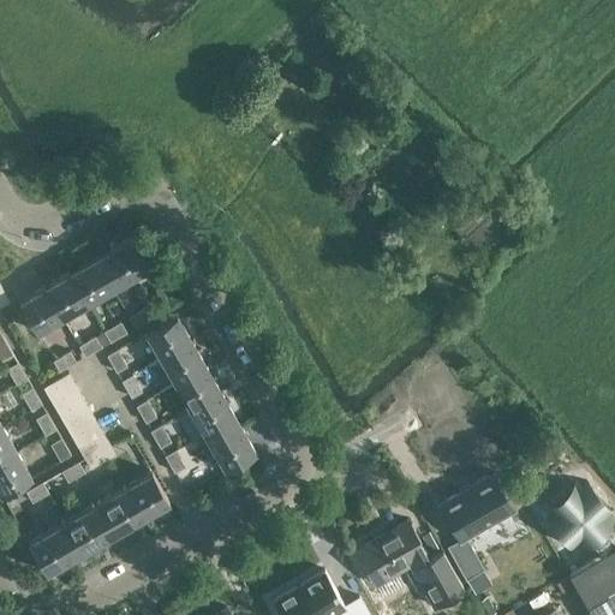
[(130,236),(101,252),(119,282),(147,266),(130,236)]
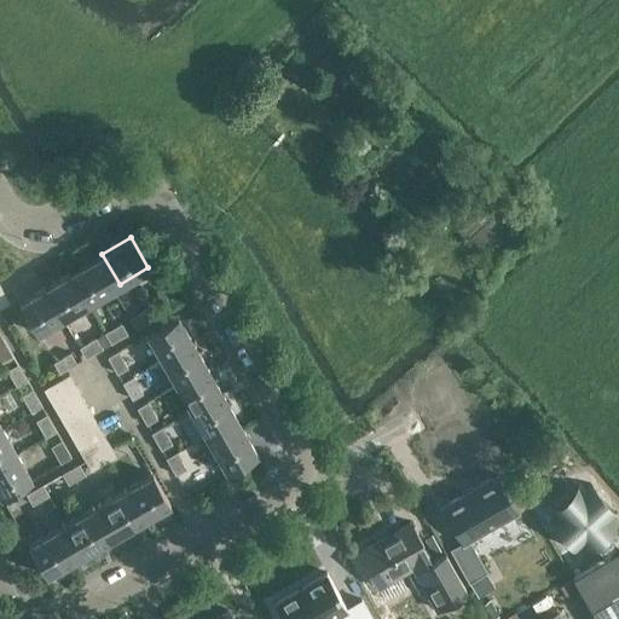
[(102,254),(75,270),(92,300),(120,284),(102,254)]
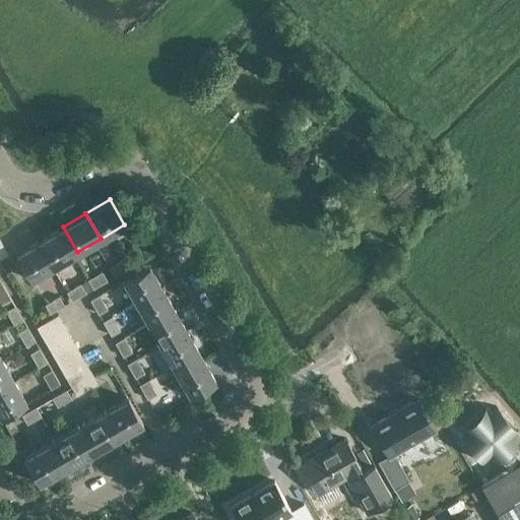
[(63,226),(40,240),(54,265),(77,252),(63,226)]
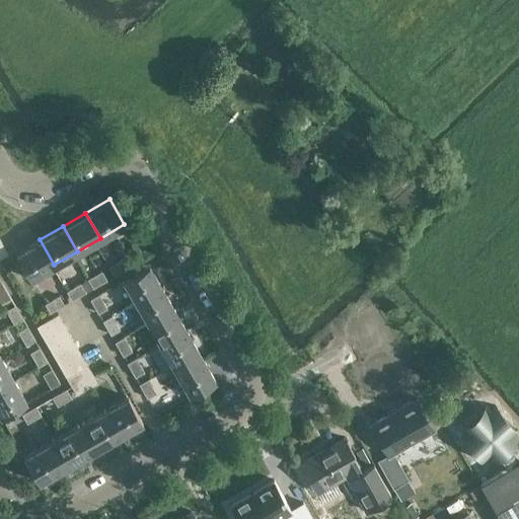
[(40,239),(15,253),(30,279),(54,265),(40,239)]
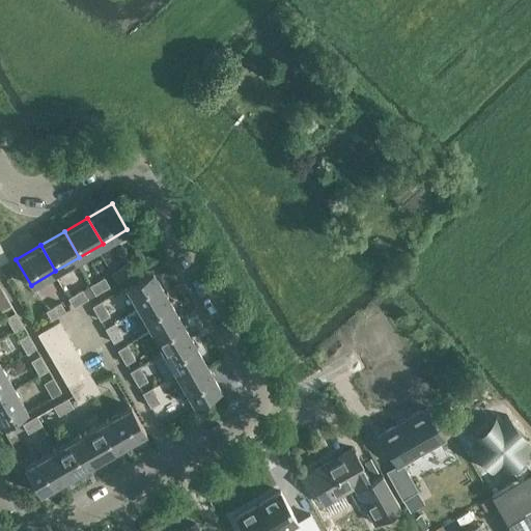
[(111,273),(116,282),(131,274),(126,264),(111,273)]
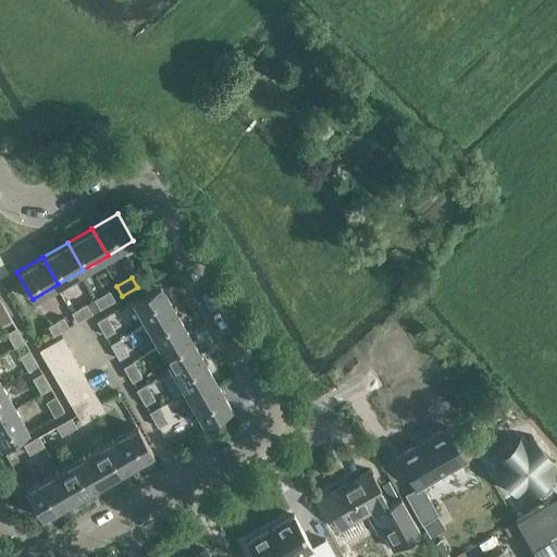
[(158,284),(131,300),(146,325),(173,309),(158,284)]
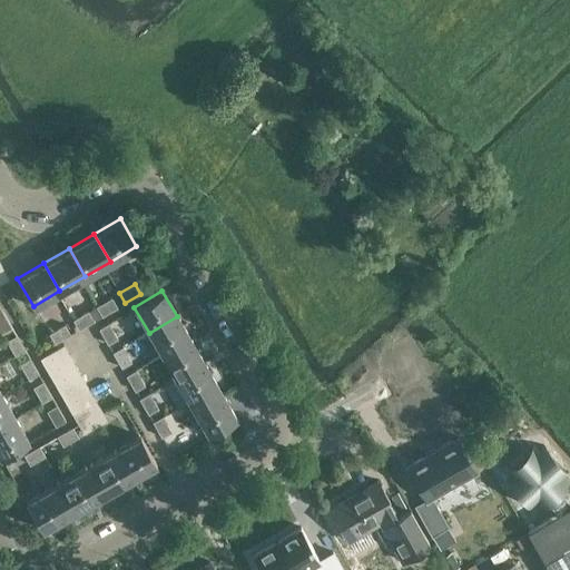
[(96,306),(101,316),(117,307),(111,297),(96,306)]
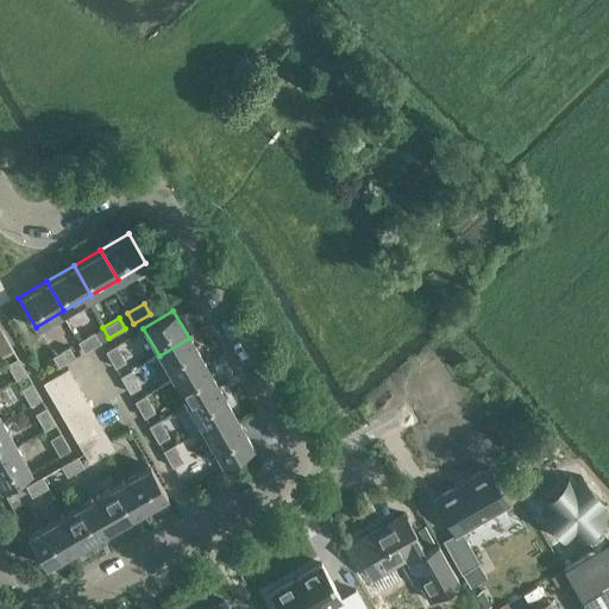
[(0,351),(2,356),(13,350),(4,332),(0,333),(0,351)]
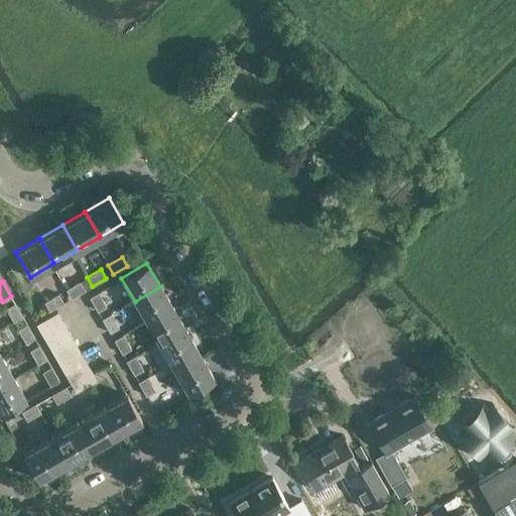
[(66,289),(71,298),(86,290),(80,281),(66,289)]
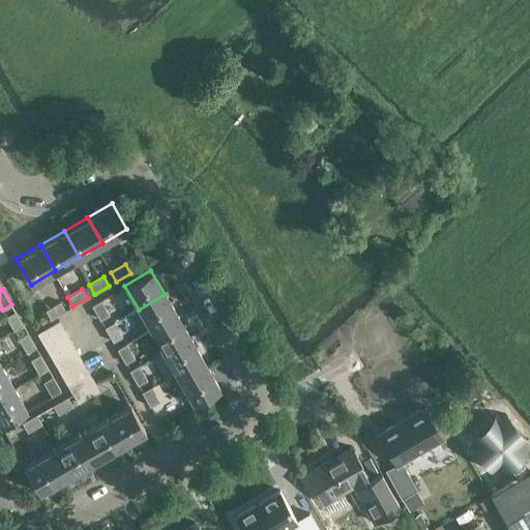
[(165,294),(139,310),(152,333),(178,318),(165,294)]
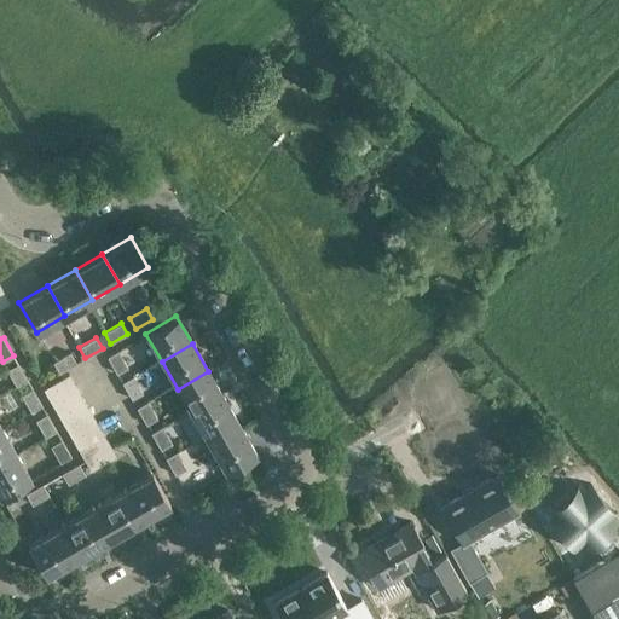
[(128,368),(119,351),(106,357),(116,374),(128,368)]
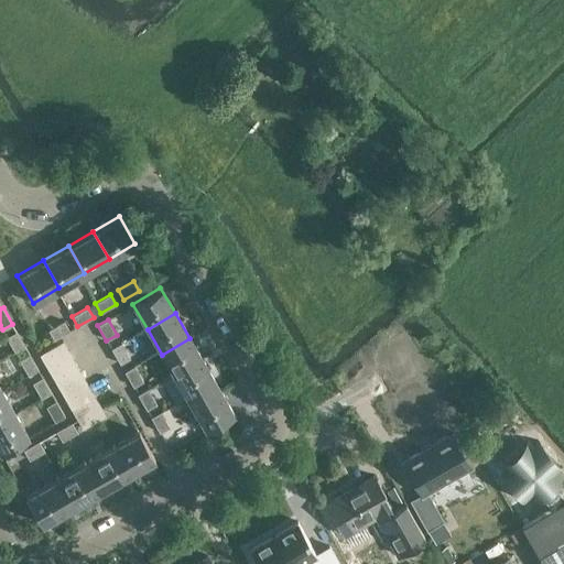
[(54,339),(69,331),(64,321),(49,329),(54,339)]
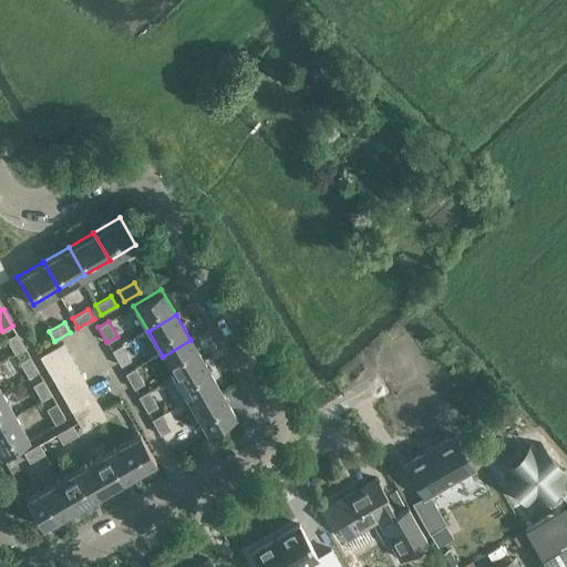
[(14,354),(26,349),(17,332),(6,339),(14,354)]
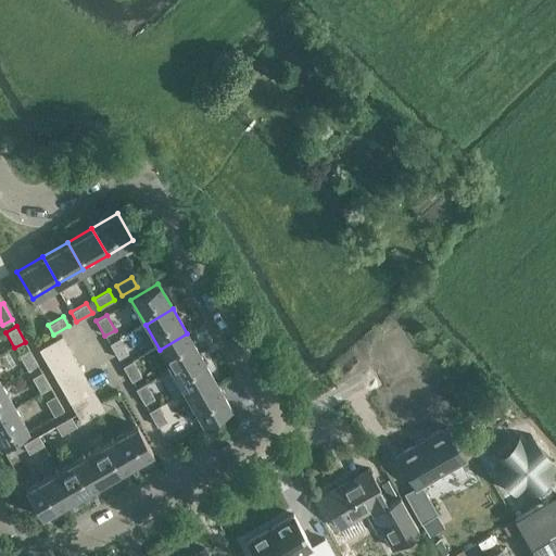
[(187,333),(160,350),(174,374),(201,358),(187,333)]
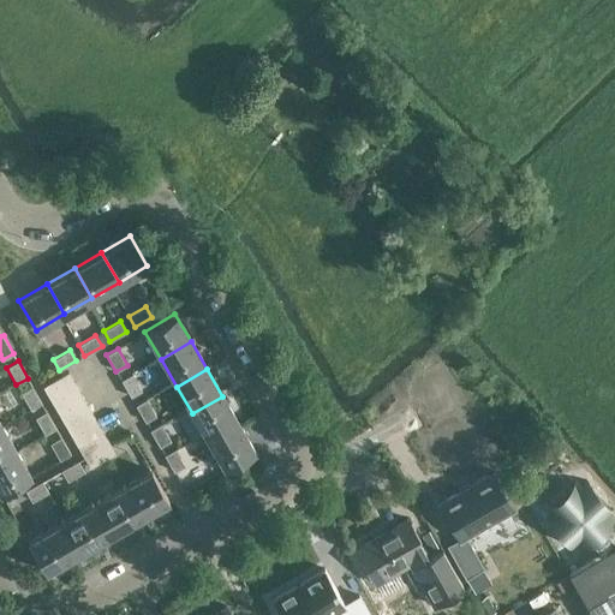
[(42,386),(49,398),(76,383),(69,371),(42,386)]
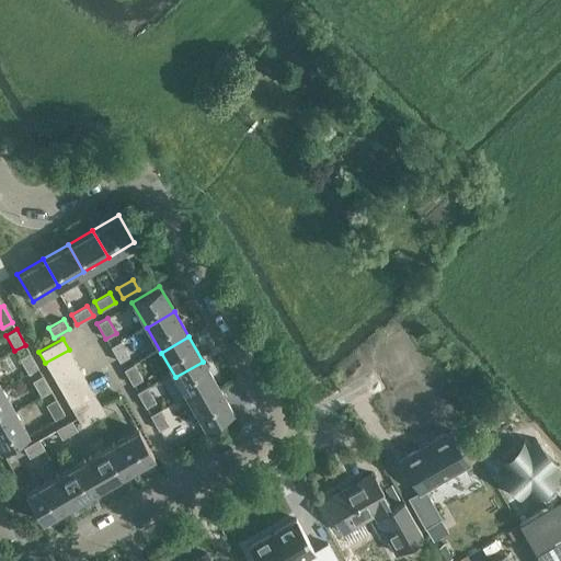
[(121,341),(111,346),(119,362),(129,356),(121,341)]
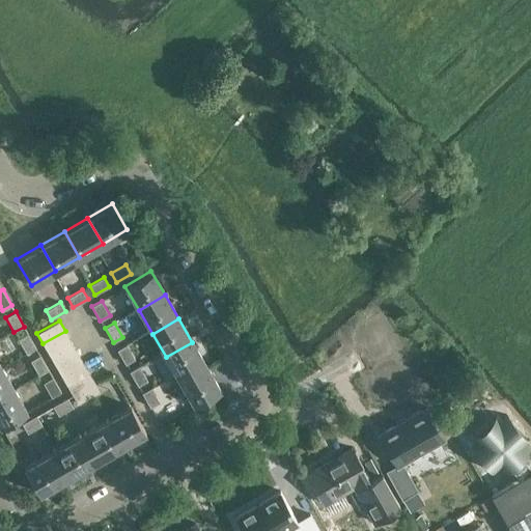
[(43,343),(49,354),(71,341),(65,331),(43,343)]
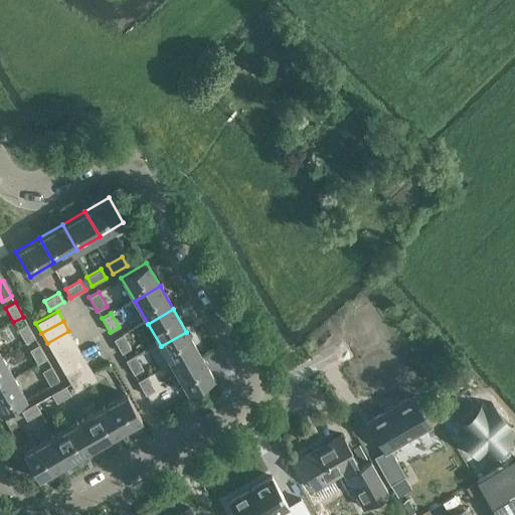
[(25,343),(34,337),(26,323),(17,328),(25,343)]
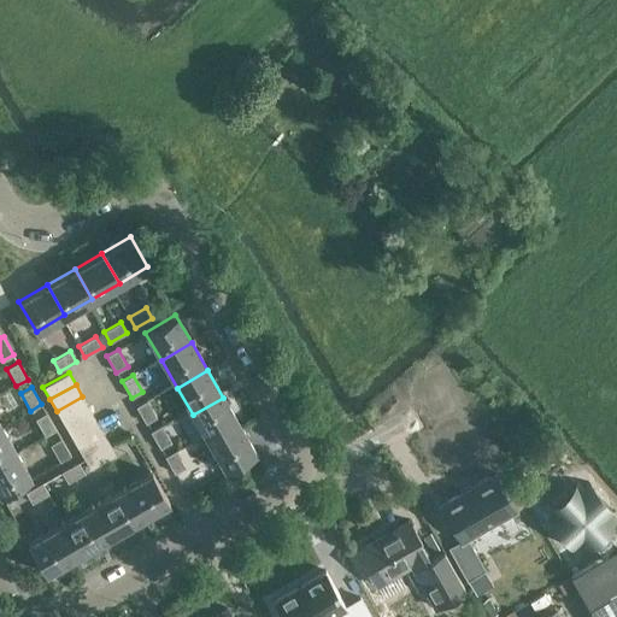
[(57,411),(63,423),(89,409),(82,397),(57,411)]
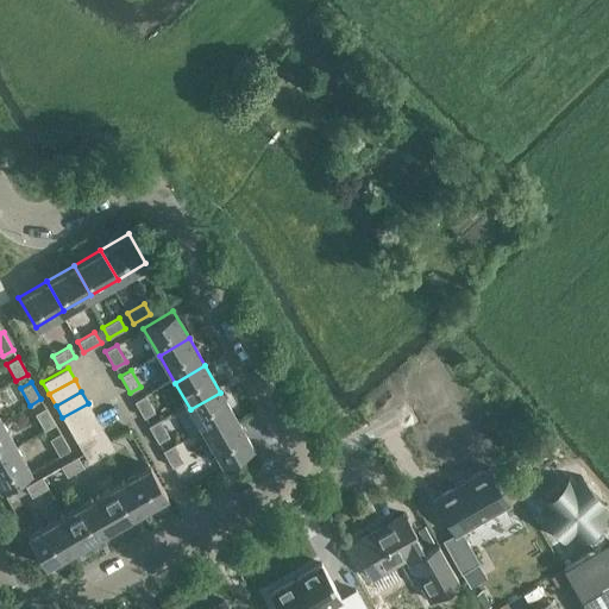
[(220,393),(190,409),(206,437),(236,419),(220,393)]
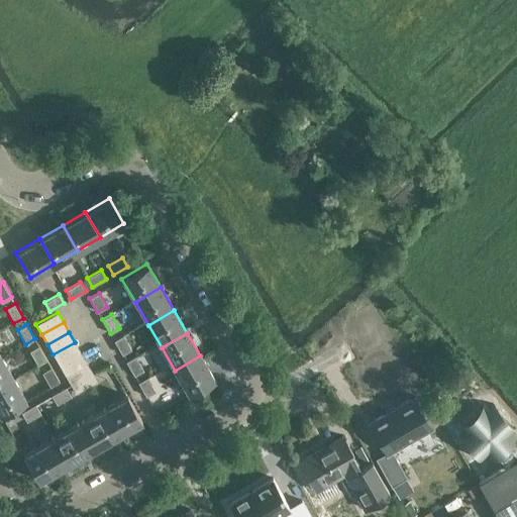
[(123,335),(114,340),(122,354),(131,349),(123,335)]
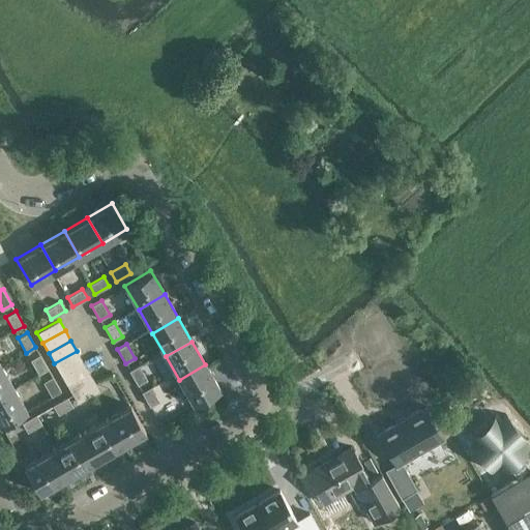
[(54,363),(60,374),(83,360),(77,351),(54,363)]
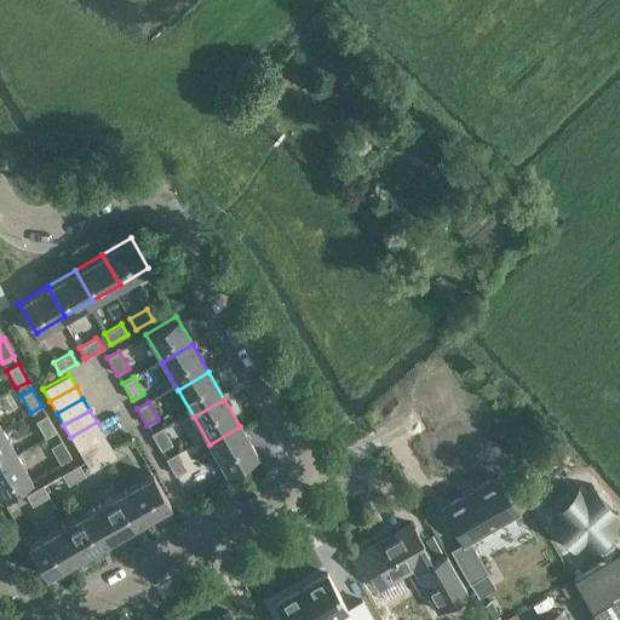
[(45,438),(57,431),(46,414),(35,420),(45,438)]
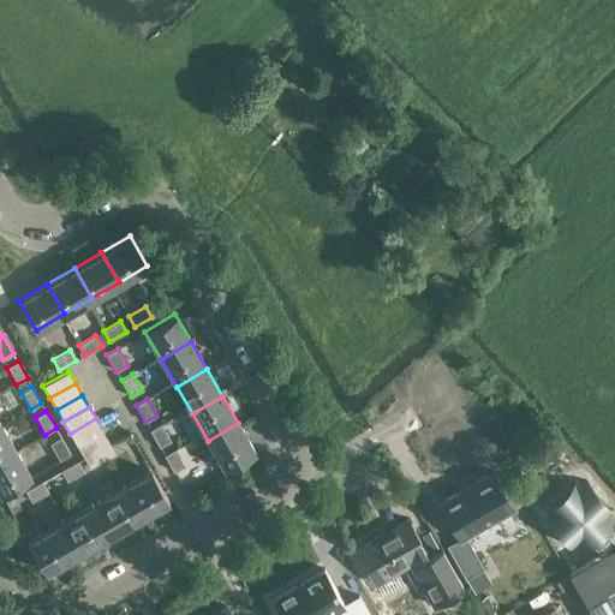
[(70,434),(77,446),(102,430),(96,418),(70,434)]
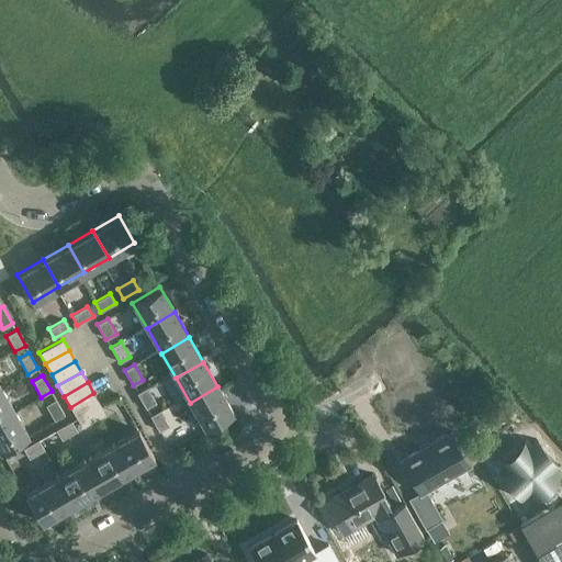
[(137,393),(146,408),(156,403),(147,386),(137,393)]
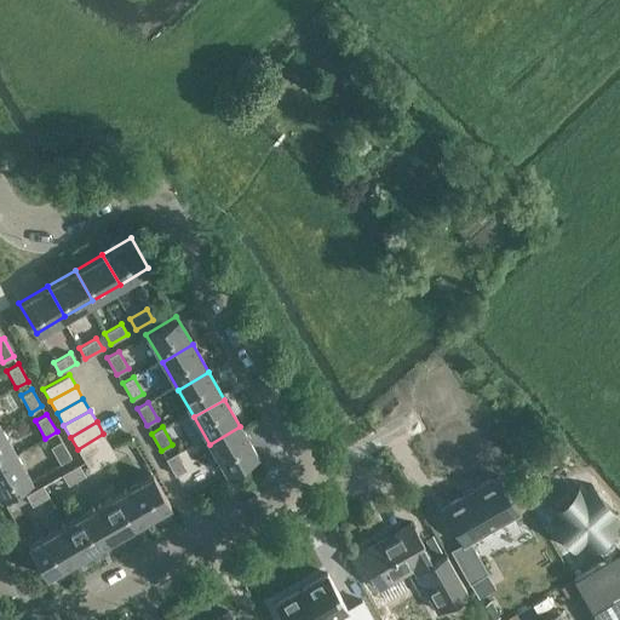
[(240,426),(210,445),(225,472),(257,455),(240,426)]
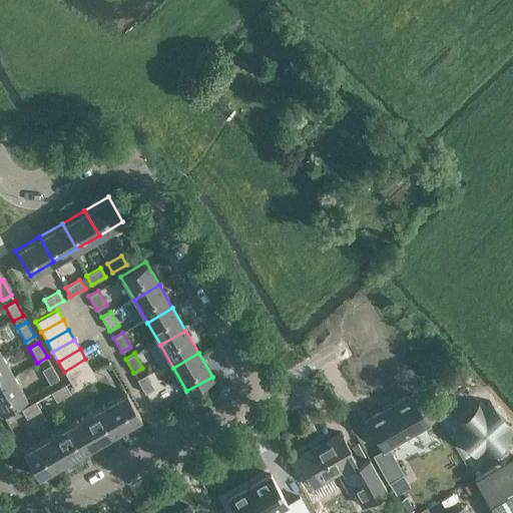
[(0,354),(0,381),(11,375),(0,354)]
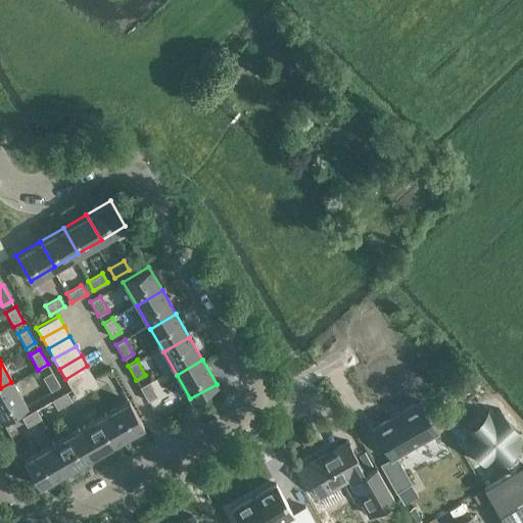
[(65,379),(72,389),(93,376),(87,366),(65,379)]
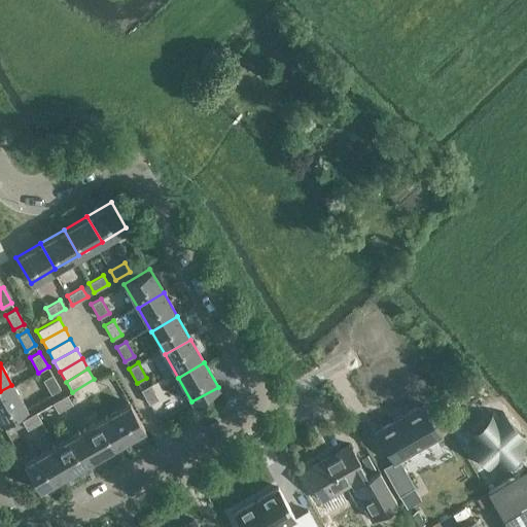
[(51,394),(61,388),(53,375),(42,380),(51,394)]
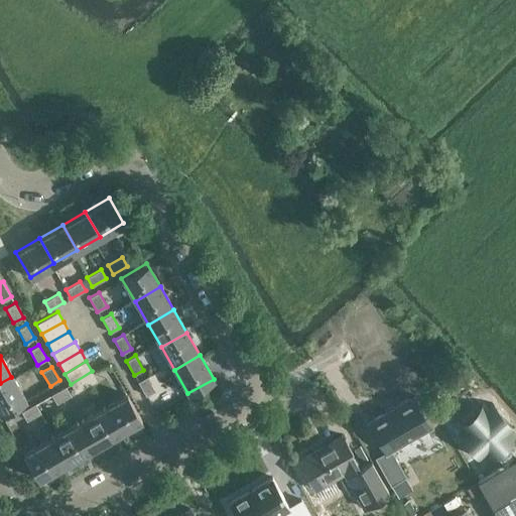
[(92,371),(71,384),(76,393),(97,380),(92,371)]
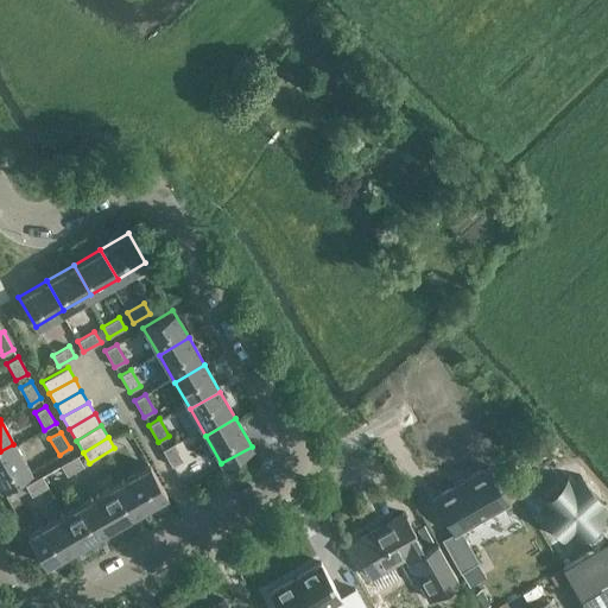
[(518,456),(507,462),(530,500),(538,495),(543,501),(546,499),(552,508),(563,502),(565,501),(559,491),(568,485),(564,479),(569,476),(545,441),(532,448),(529,443),(514,450),(518,456)]
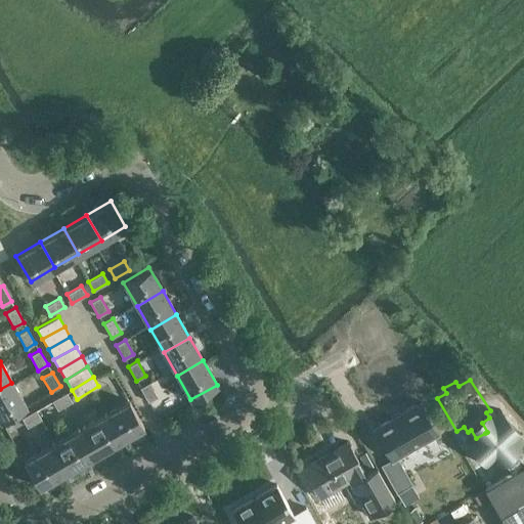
[(140,387),(148,402),(158,396),(149,382),(140,387)]
